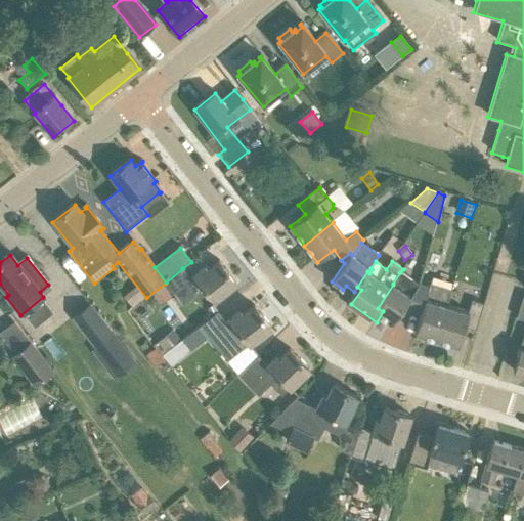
[(214,301),(220,296),(236,284),(219,262),(208,271),(206,267),(191,279),(183,268),(166,283),(165,284),(174,294),(186,284),(195,296),(205,289),(214,301)]
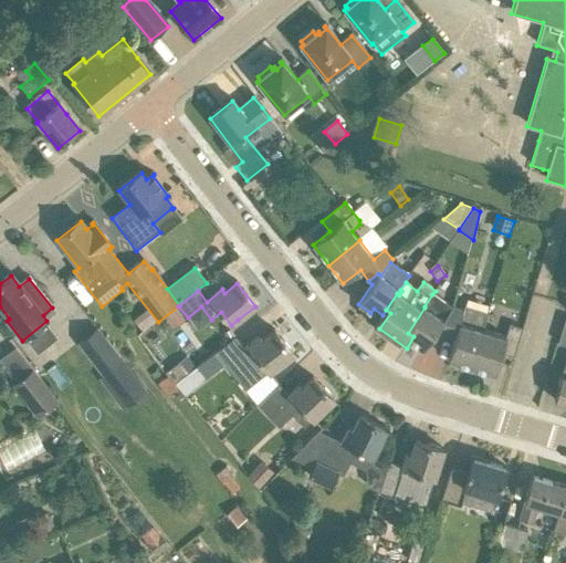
[(413,336),(407,348),(411,342),(423,351),(435,335),(443,337),(447,323),(444,321),(453,310),(432,294),(425,306),(425,308),(408,333),(413,336)]
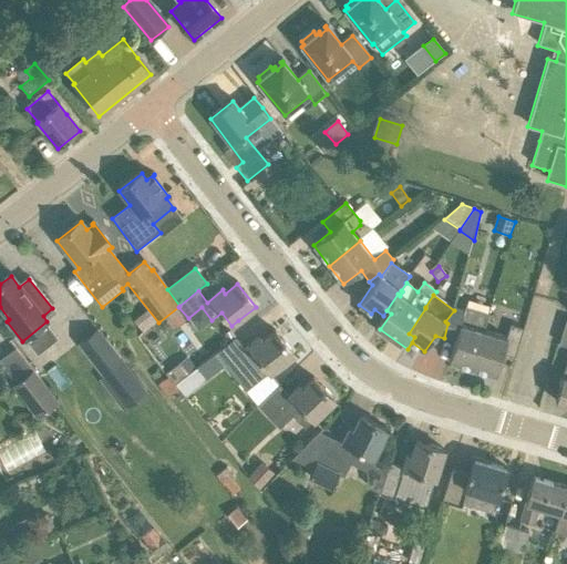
[(472,370),(484,331),(483,330),(488,314),(466,307),(464,311),(455,309),(454,310),(445,321),(447,324),(444,338),(455,341),(449,362),(472,370)]
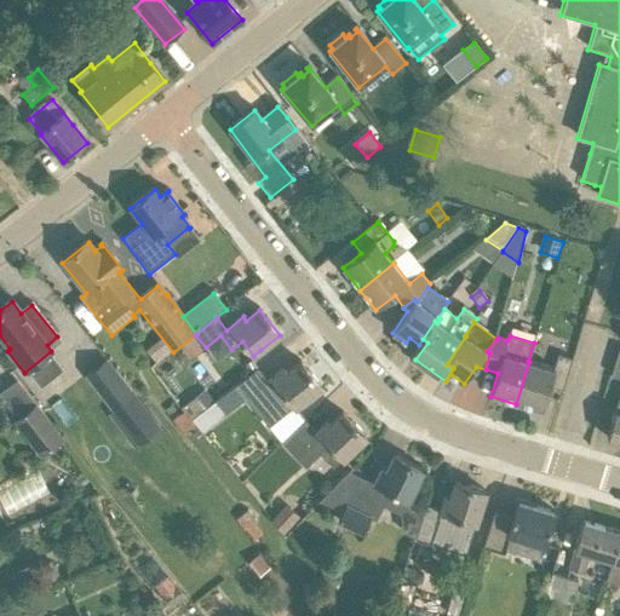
[(428,343),(423,339),(419,345),(409,338),(406,343),(401,349),(415,360),(428,343)]
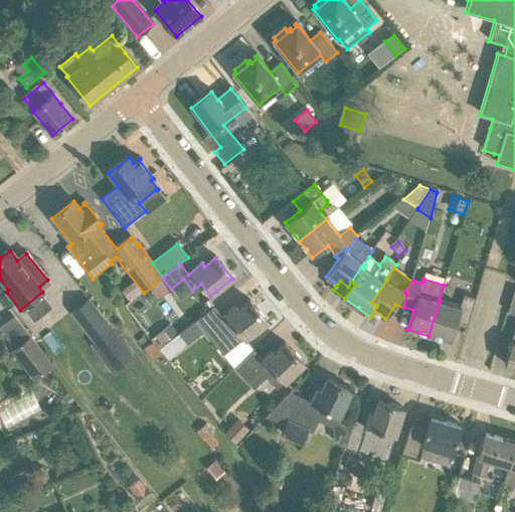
[(160,283),(151,290),(158,300),(168,293),(167,292),(160,283)]
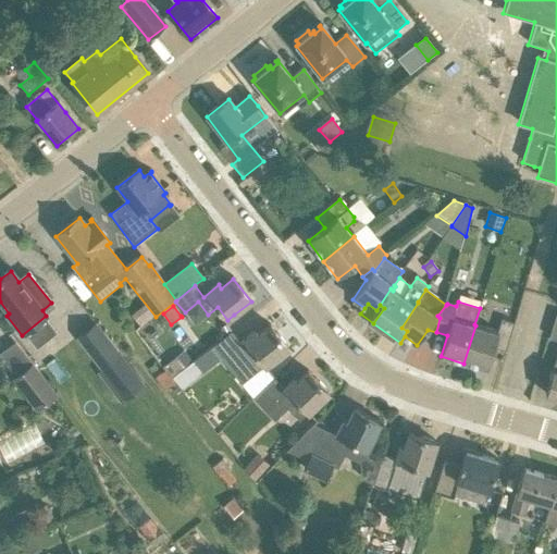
[(506,353),(515,324),(502,320),(498,332),(475,325),(463,364),(487,370),(494,349),(506,353)]
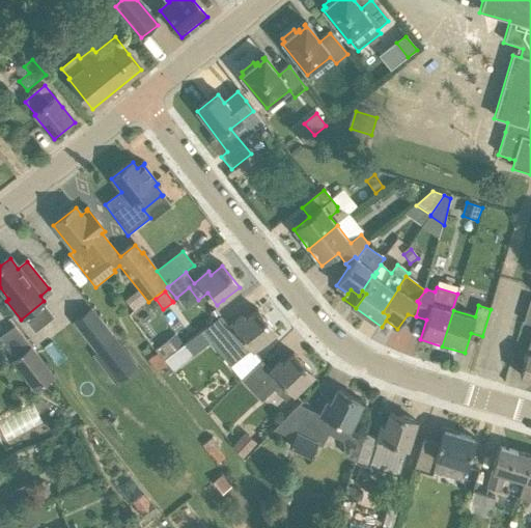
[(90,310),(74,324),(96,352),(113,339),(90,310)]
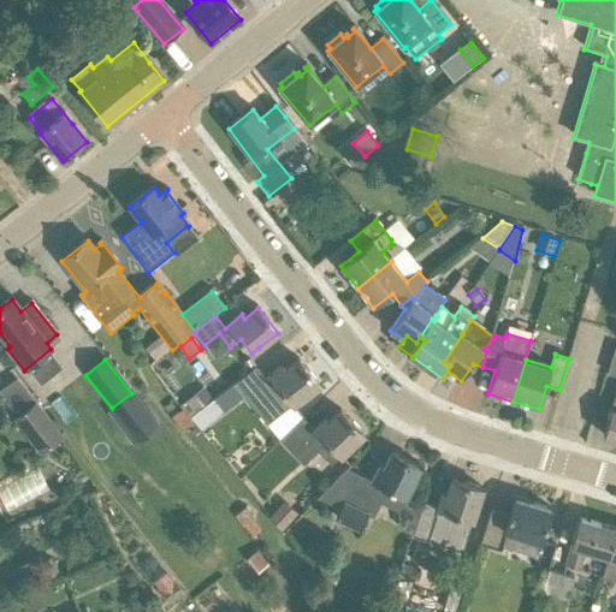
[(268,426),(300,400),(319,386),(298,361),(286,370),(283,367),(265,381),(255,368),(191,419),(201,433),(246,398),(268,426)]
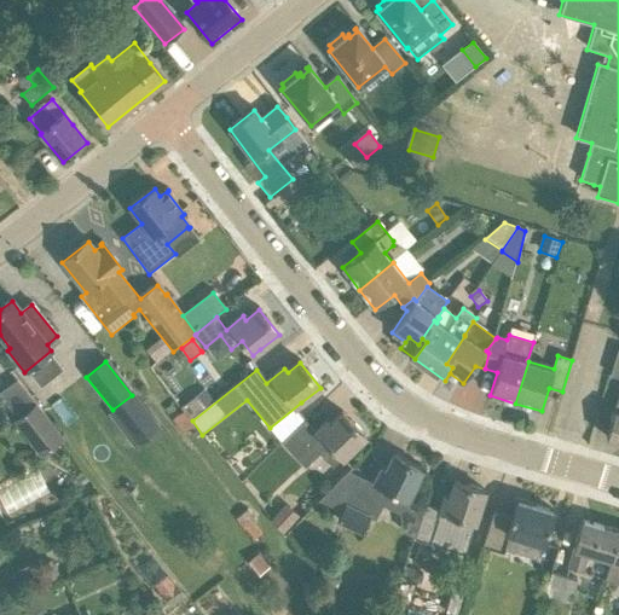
[(618,389),(611,416),(613,416),(606,440),(618,442),(618,389)]
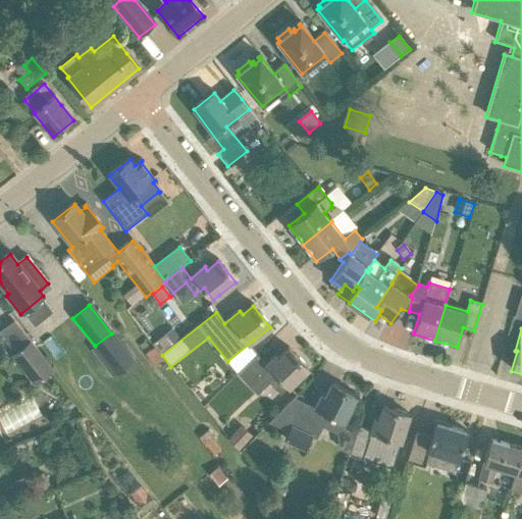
[(32,341),(12,356),(35,385),(37,384),(51,374),(55,371),(32,341)]
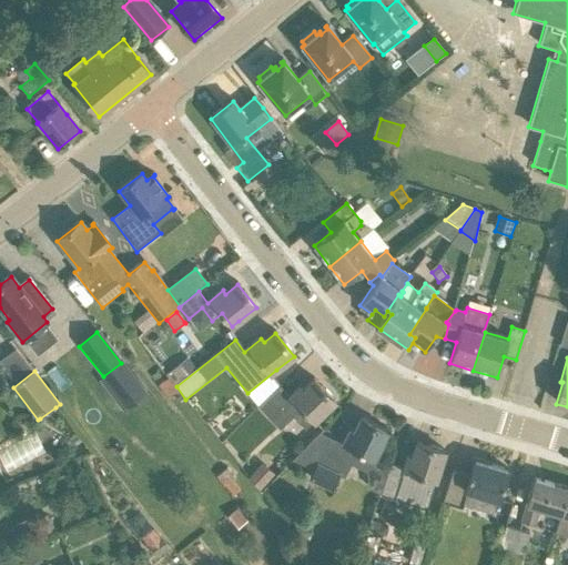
[(178,392),(168,379),(158,387),(168,400),(178,392)]
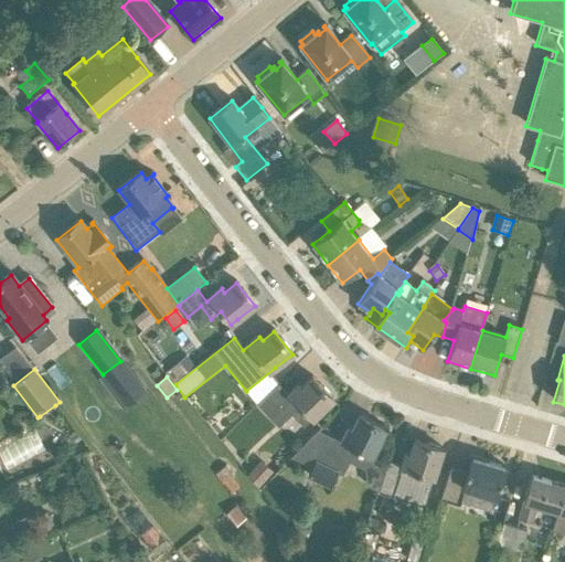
[(304,428),(318,414),(333,399),(312,378),(302,389),(299,385),(288,395),(279,385),(257,406),(279,428),(292,416),(304,428)]
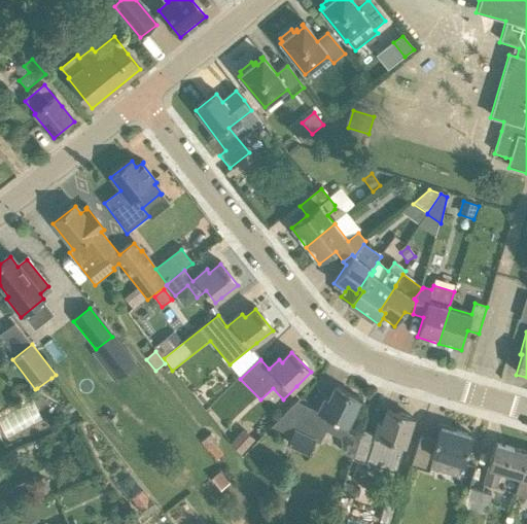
[(344,430),(350,419),(359,400),(336,388),(328,400),(324,398),(317,412),(297,403),(273,428),(291,438),(287,445),(308,455),(315,442),(319,444),(326,431),(341,439),(343,455),(353,458),(359,438),(344,430)]
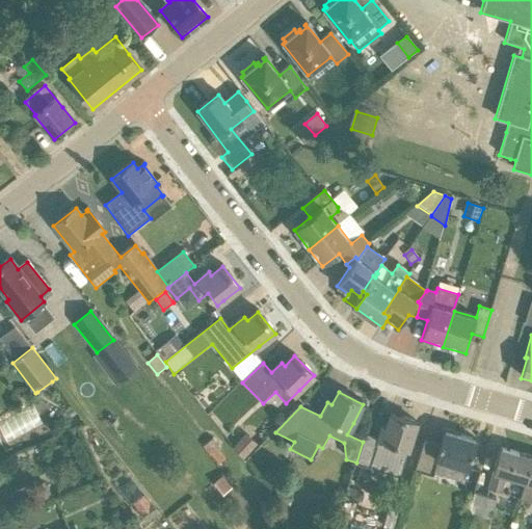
[(376,446),(363,442),(356,463),(384,472),(393,447),(407,451),(417,423),(391,415),(386,428),(381,427),(376,446)]
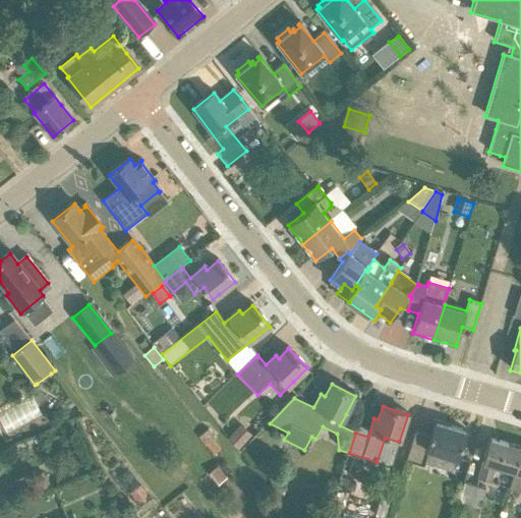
[(458,460),(460,452),(466,432),(436,422),(430,437),(415,432),(406,461),(424,466),(425,463),(452,471),(455,459),(458,460)]
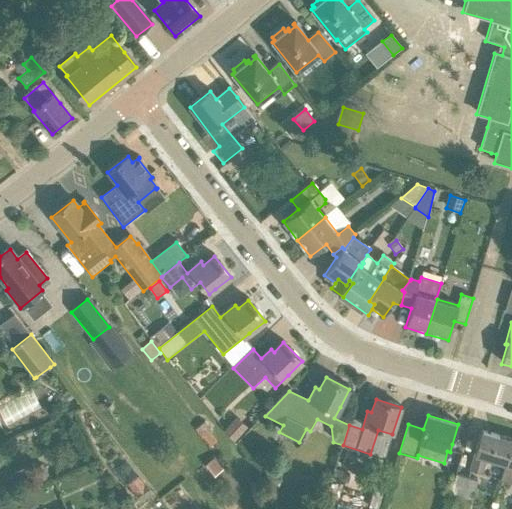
[(237,418),(224,433),(235,443),(248,429),(237,418)]
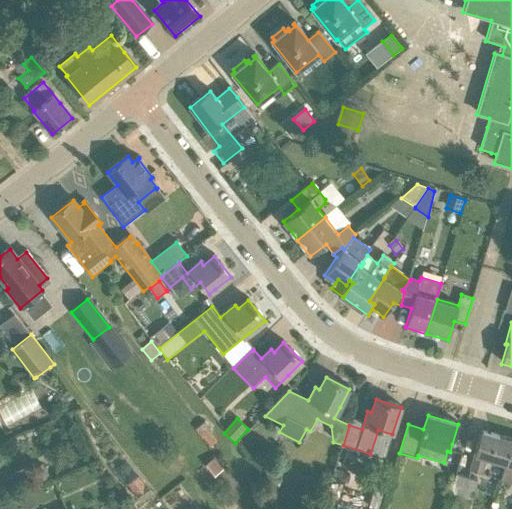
[(195,431),(202,440),(204,439),(210,447),(216,442),(210,434),(213,432),(206,423),(195,431)]
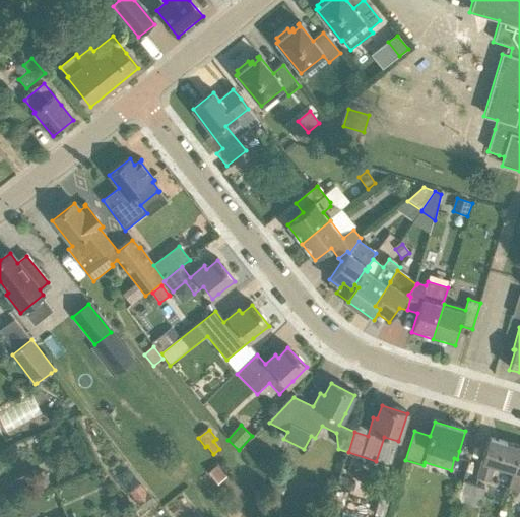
[(514,472),(519,450),(519,447),(489,439),(476,478),(491,482),(495,466),(514,472)]
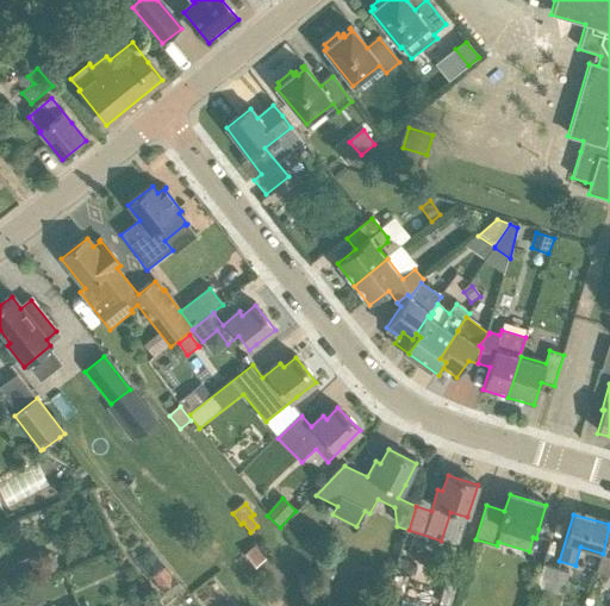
[(609,574),(609,528),(603,554),(604,554),(598,572),(609,574)]
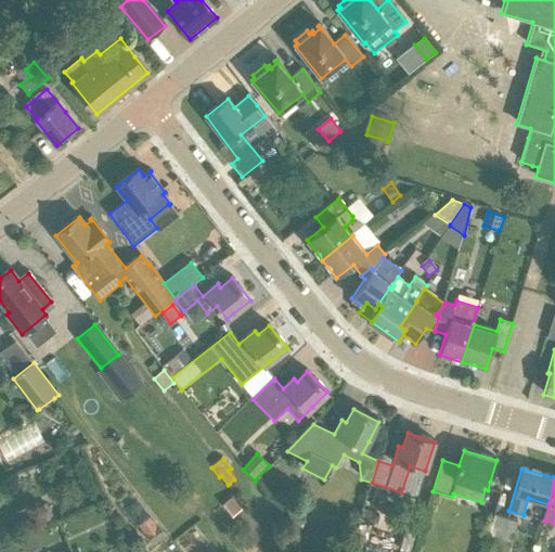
[(222,505),(232,517),(242,510),(231,498),(222,505)]
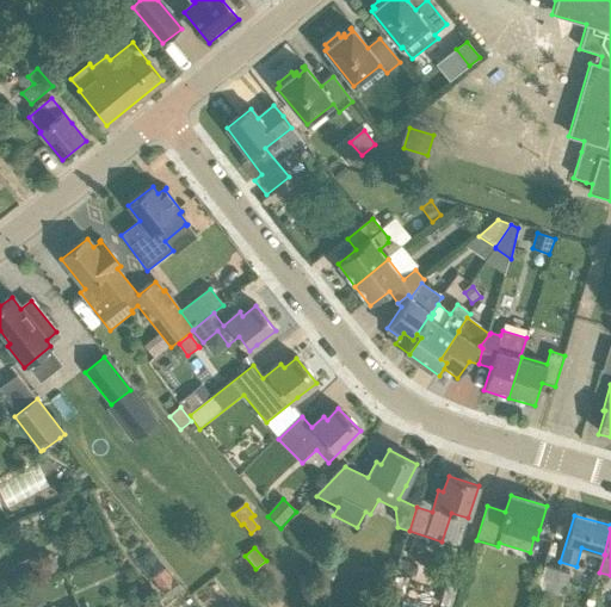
[(60,573),(51,555),(38,562),(48,580),(60,573)]
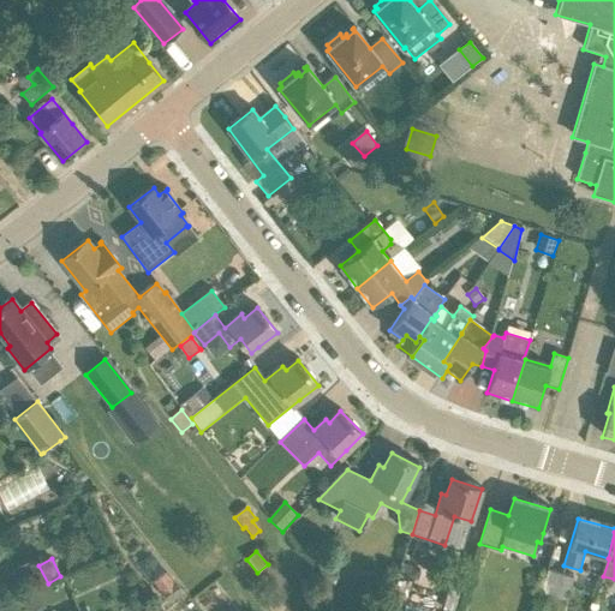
[(327,564),(321,575),(333,581),(339,570),(327,564)]
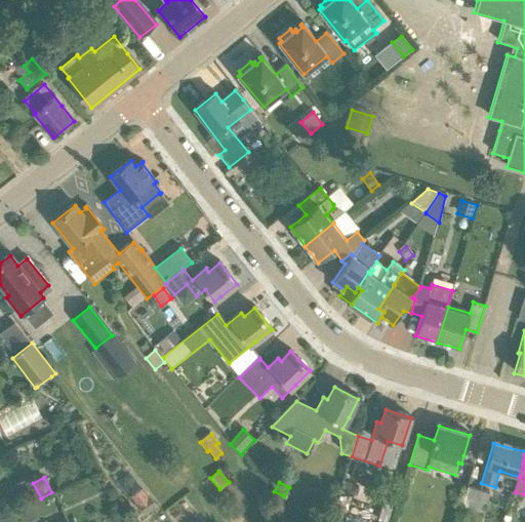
[(490,494),(469,487),(462,506),(484,513),(490,494)]
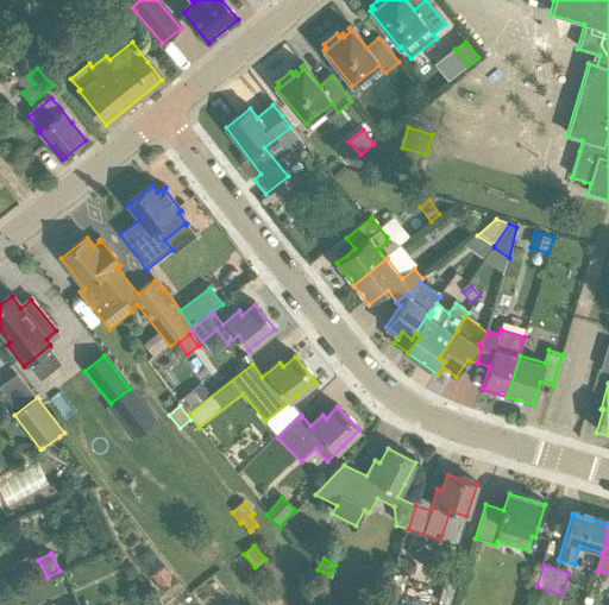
[(163,592),(169,599),(181,590),(164,567),(151,577),(159,587),(163,592)]
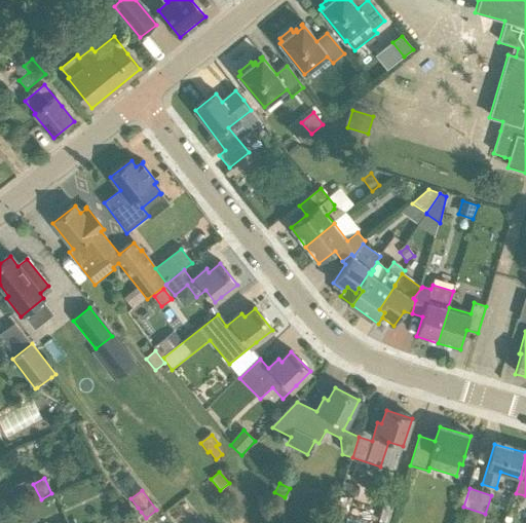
[(388,522),(395,506),(385,502),(379,519),(388,522)]
